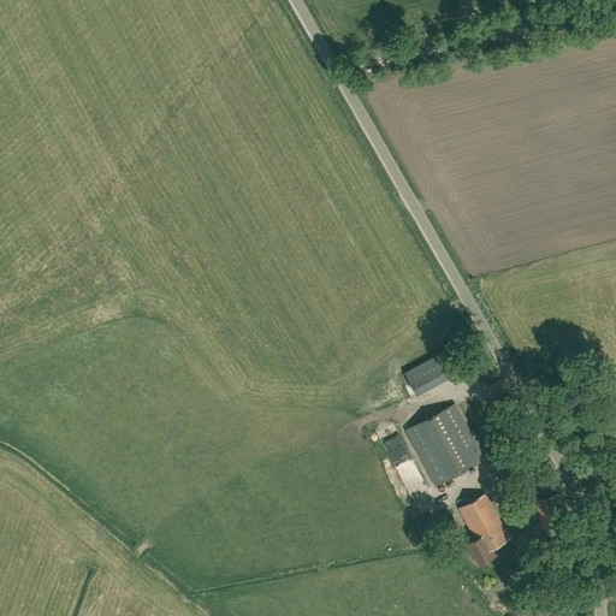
[(406,373),(416,395),(460,372),(448,350),(406,373)]
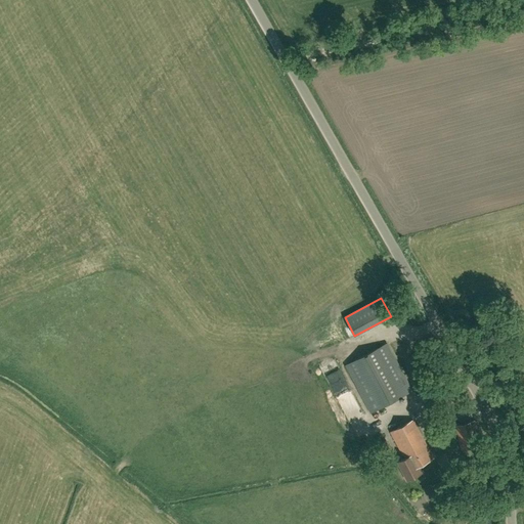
[(412,390),(387,343),(346,365),(370,412),(412,390)]
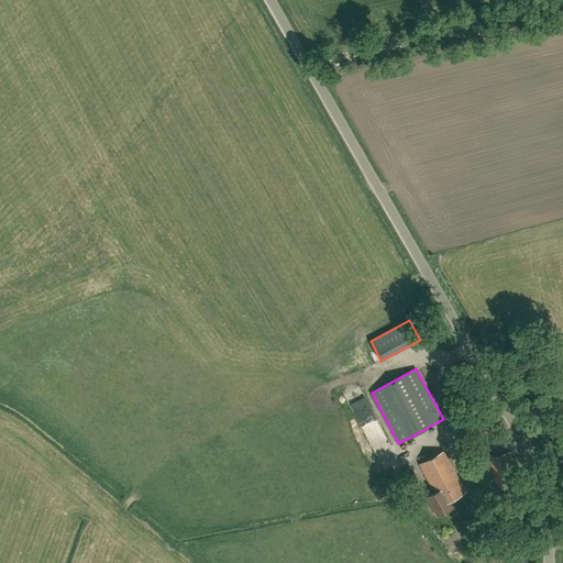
[(442,399),(450,416),(463,410),(456,393),(442,399)]
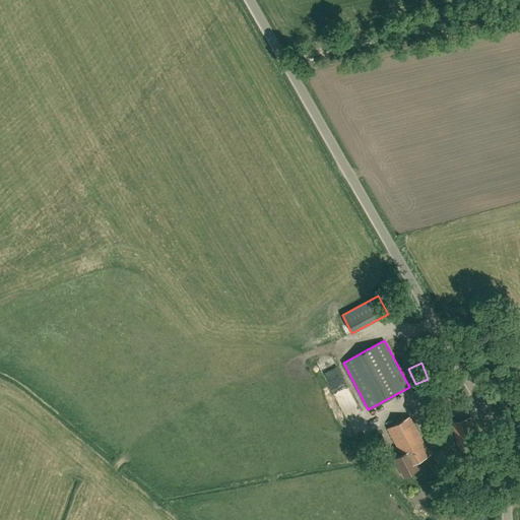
[(410,416),(388,429),(402,455),(395,459),(404,476),(418,468),(415,462),(431,454),(410,416)]
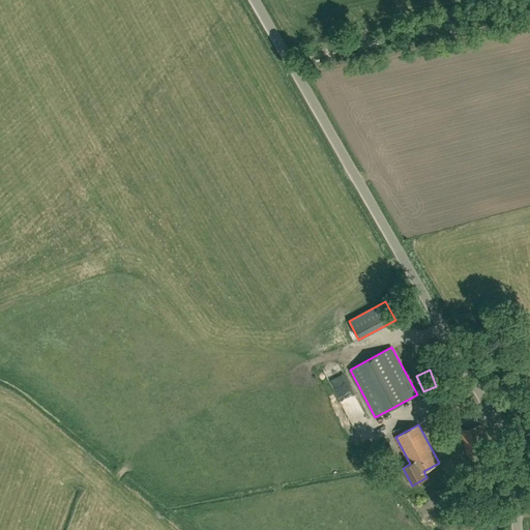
[(487,449),(480,425),(460,431),(467,454),(487,449)]
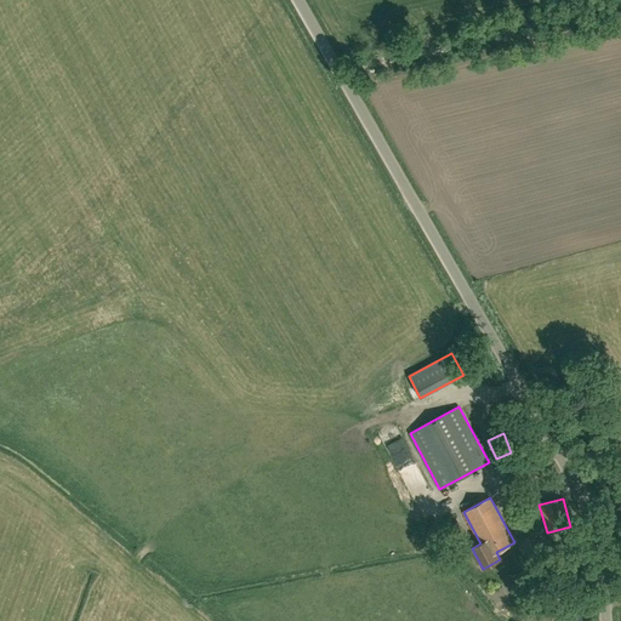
[(531,507),(535,519),(541,518),(537,506),(531,507)]
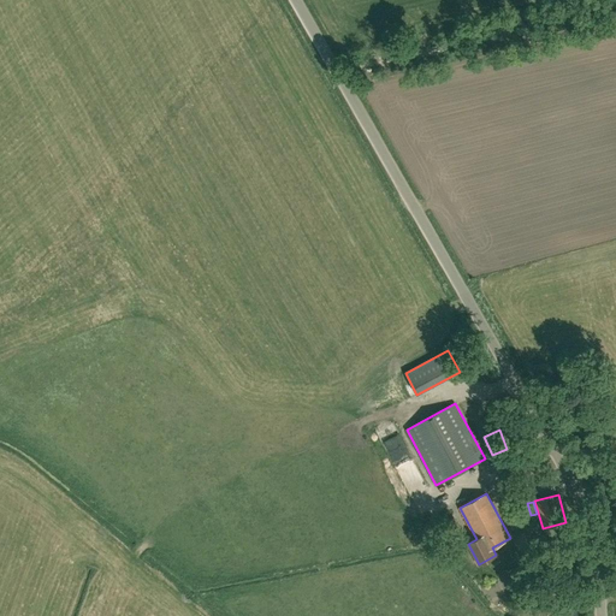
[(457,534),(451,522),(444,526),(451,538),(457,534)]
